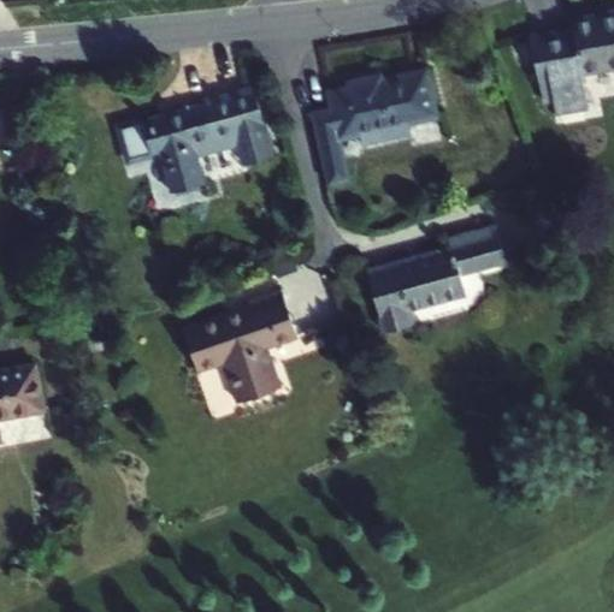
[(573,33),(524,40),(547,104),(556,102),(559,116),(588,111),(582,75),(613,69),(613,15),(571,22),(573,33)]
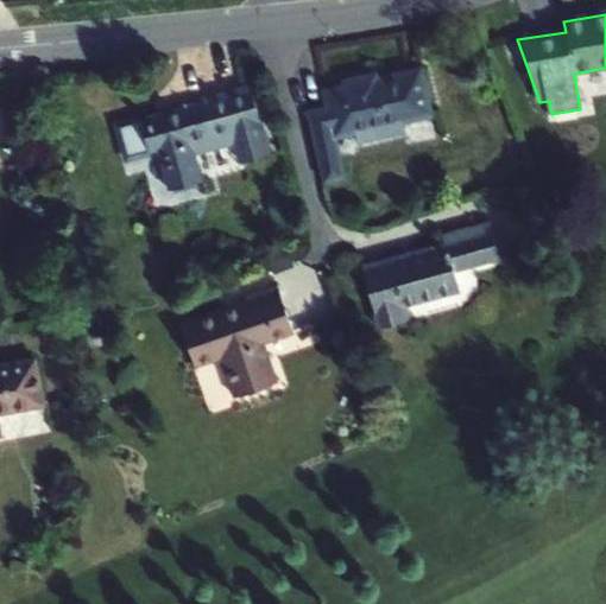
[(355,135),(384,128),(431,118),(421,70),(377,80),(376,75),(345,82),(346,87),(323,91),(327,108),(308,113),(316,148),(336,145),(335,140),(355,135)]
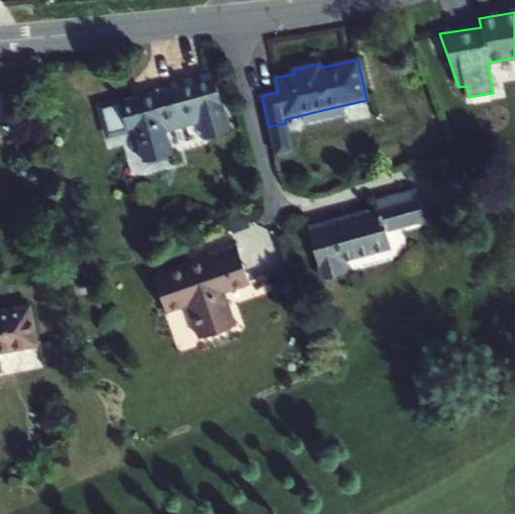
[(171,89),(99,108),(106,136),(133,129),(141,162),(170,155),(161,120),(178,115),(177,114),(218,102),(211,77),(171,87),(171,89)]
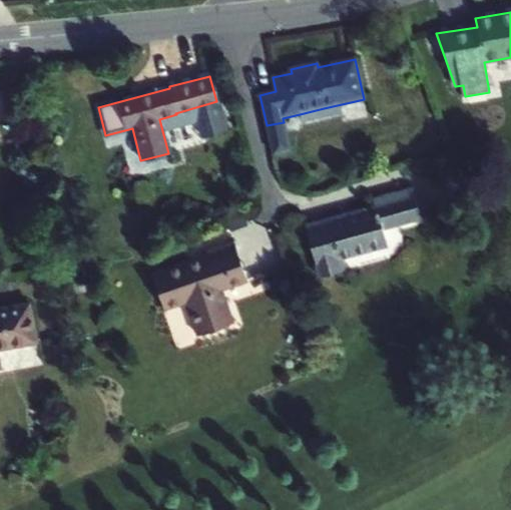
[(324,108),(300,114),(302,121),(326,116),(324,108)]
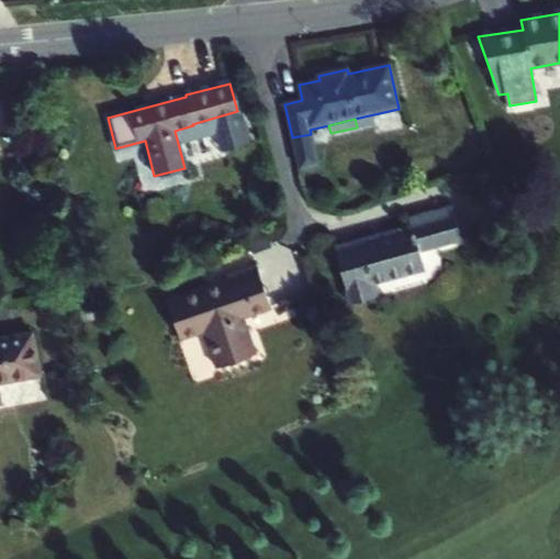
[(292,137),(300,168),(316,164),(311,134),(292,137)]
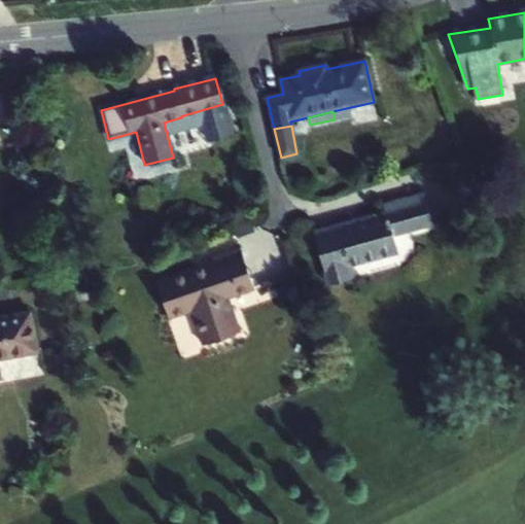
[(432,225),(423,194),(381,206),(383,214),(312,234),(326,285),(352,279),(349,268),(398,254),(393,236),(432,225)]
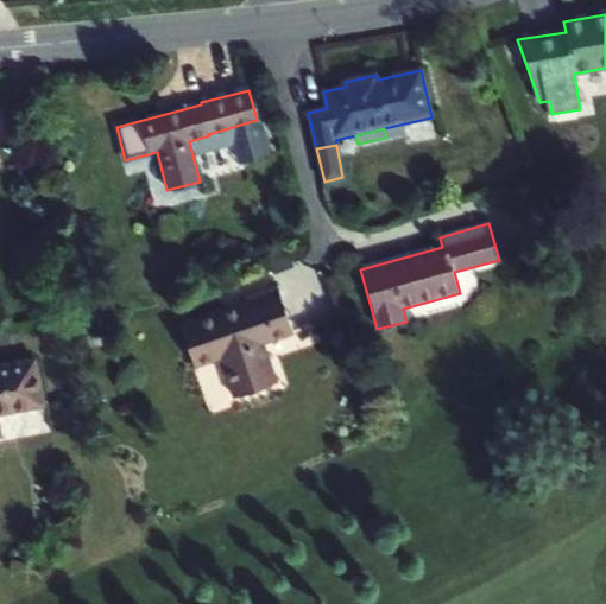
[(245,305),(181,325),(194,369),(220,361),(232,400),(273,387),(264,356),(292,348),(277,299),(246,310),(245,305)]
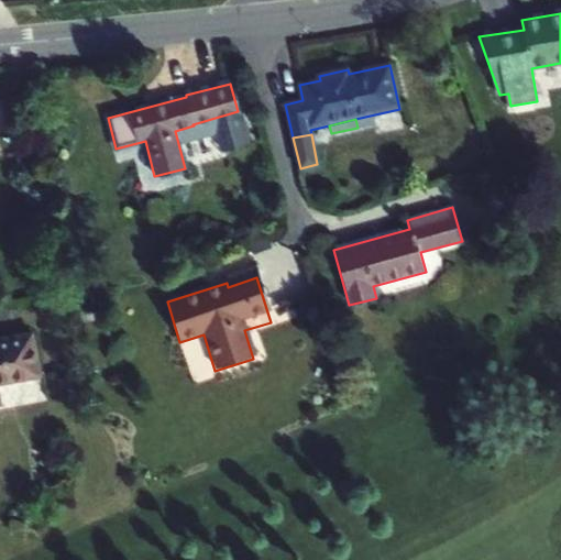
[(0,386),(39,380),(30,336),(0,341),(0,386)]
